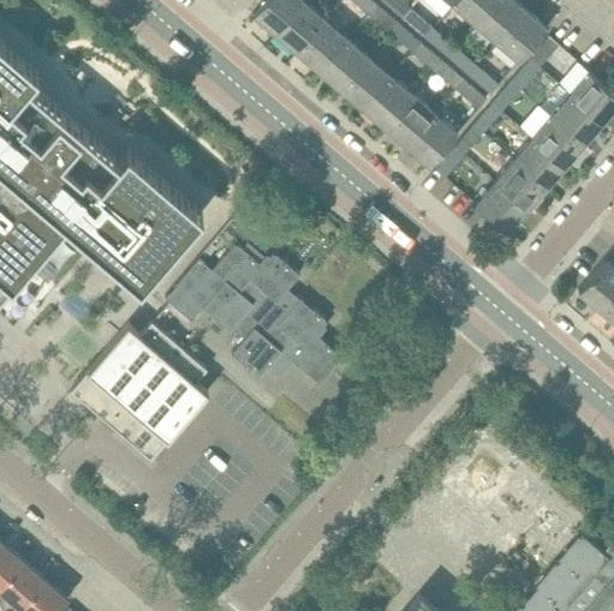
[(236,0),(249,11),(257,0),(236,0)]
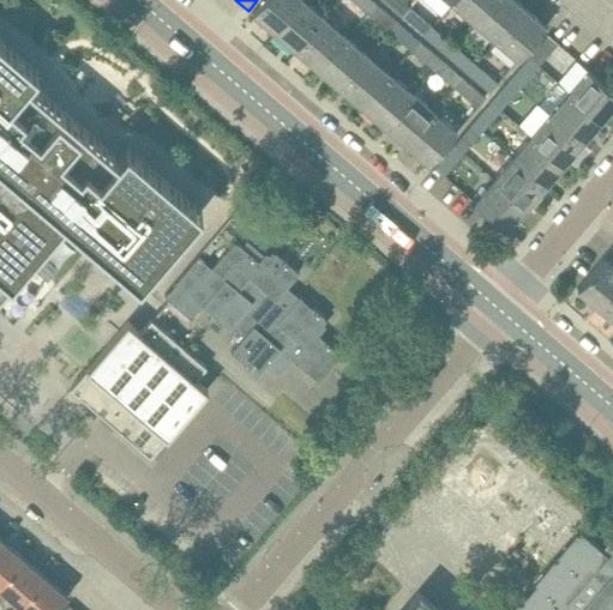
[(266,0),(253,16),(276,35),(304,2),(300,0),(266,0)]
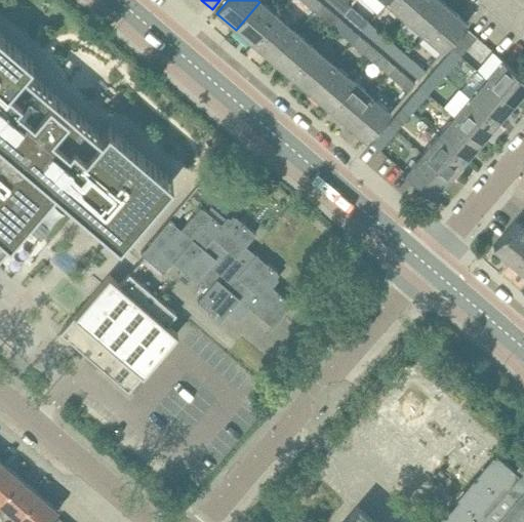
[(314,0),(298,0),(315,13),(321,6),(314,0)]
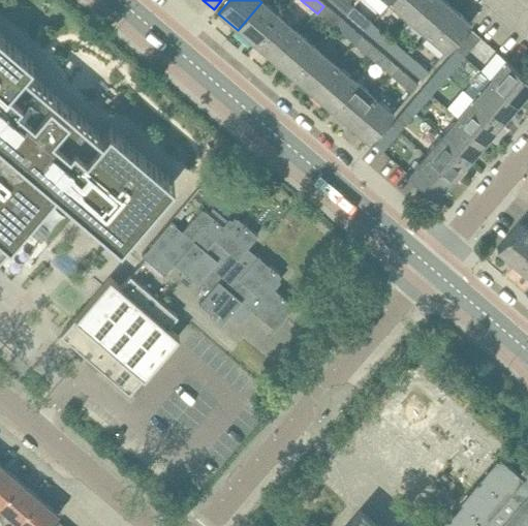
[(353,9),(342,0),(329,0),(328,1),(347,18),(353,9)]
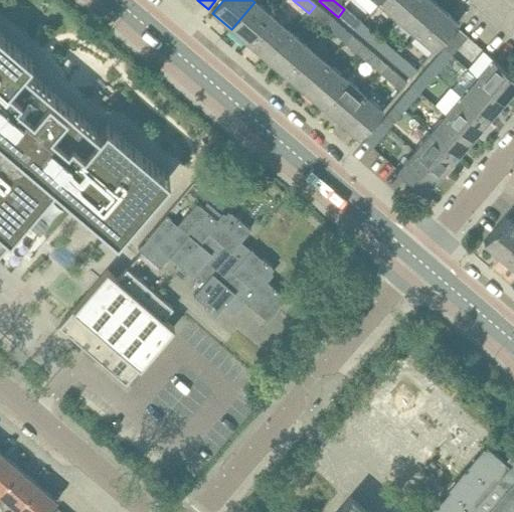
[(415,0),(383,0),(380,5),(398,20),(415,0)]
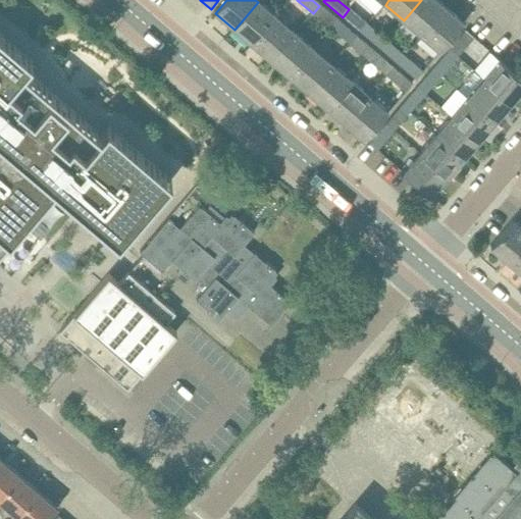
[(434,0),(421,0),(404,20),(422,37),(446,9),(434,0)]
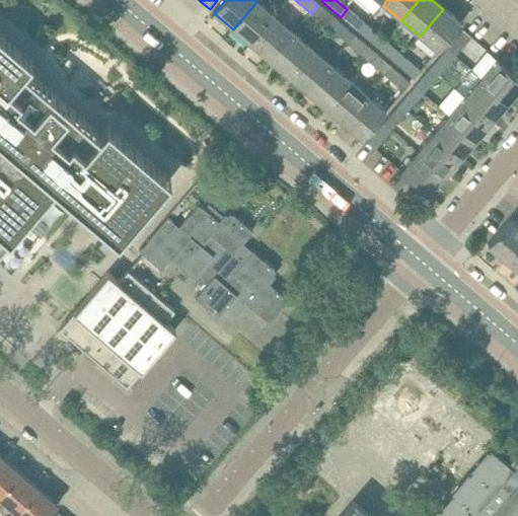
[(251,46),(275,18),(256,2),(233,29),(251,46)]
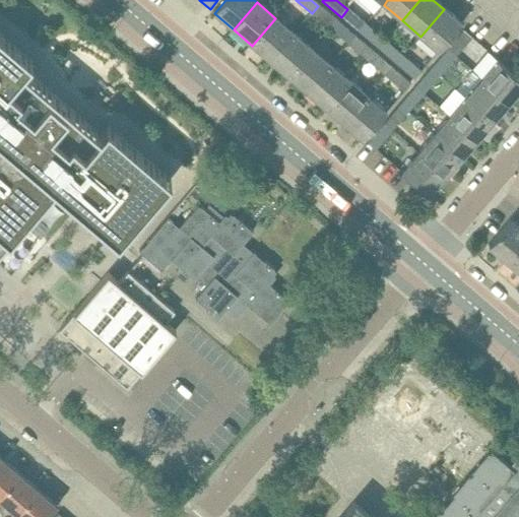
[(312,13),(330,29),(337,21),(318,6),(312,13)]
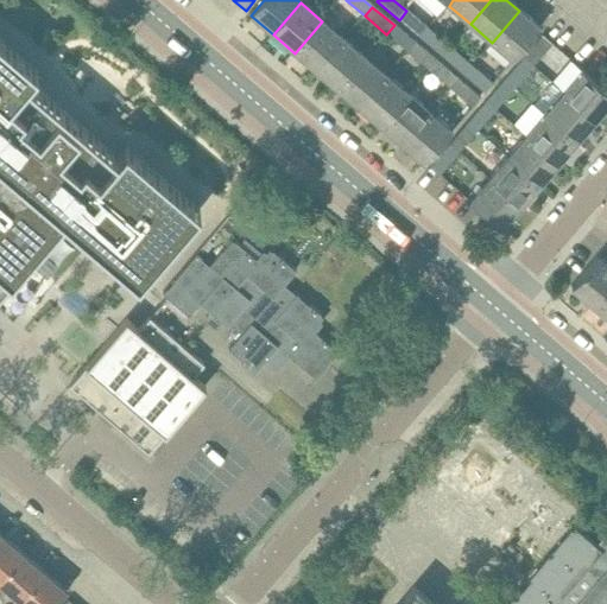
[(428,30),(406,11),(399,20),(421,38),(428,30)]
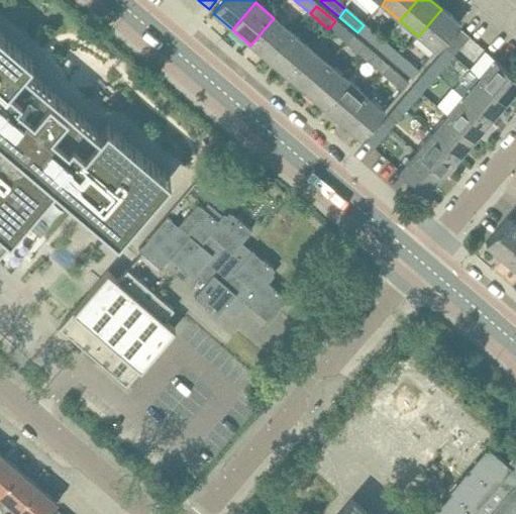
[(460,25),(441,9),(418,36),(437,53),(460,25)]
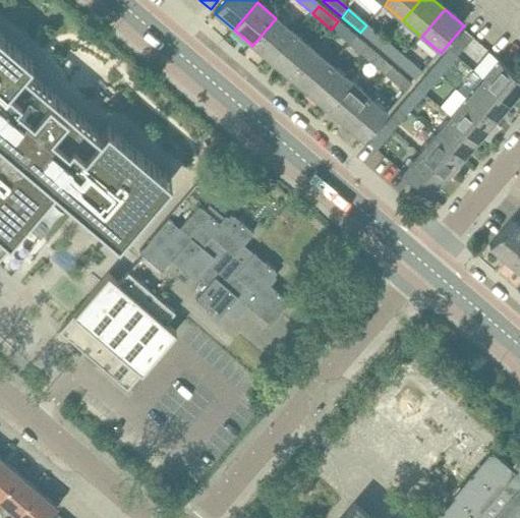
[(252,46),(272,61),(295,34),(276,18),(252,46)]
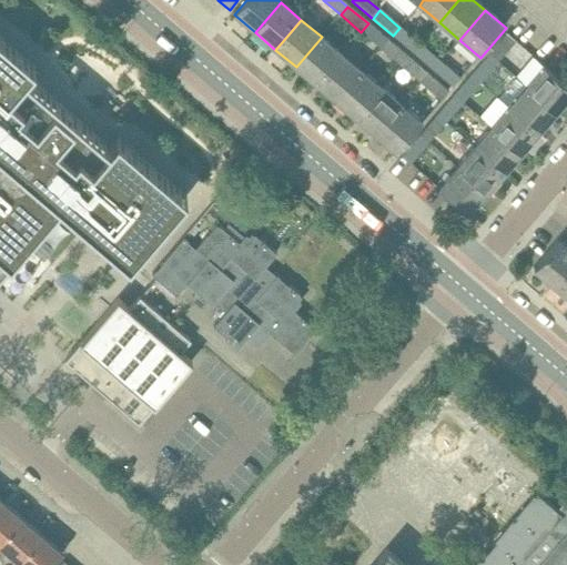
[(368,23),(361,32),(381,50),(388,41),(368,23)]
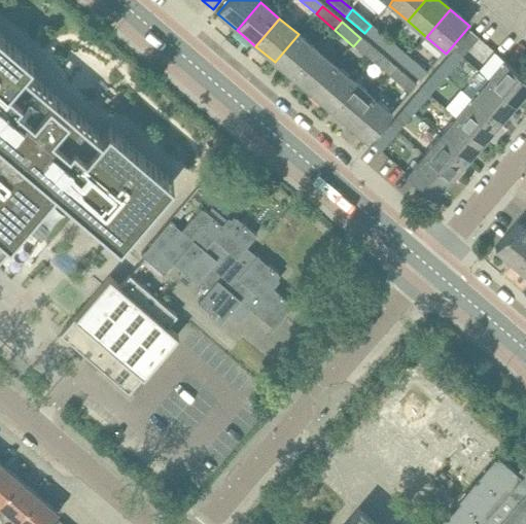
[(383,49),(390,41),(371,26),(364,33),(383,49)]
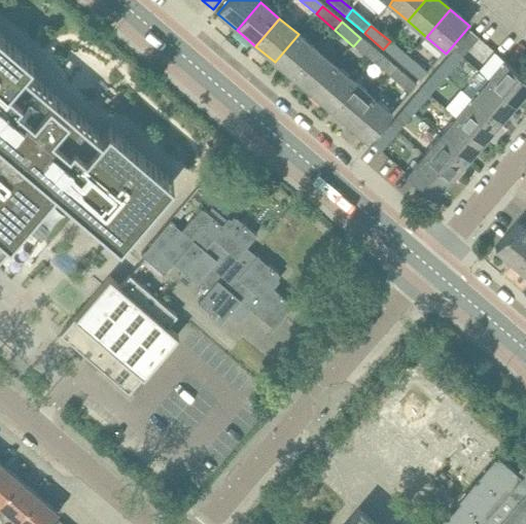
[(463,60),(479,40),(470,33),(454,53),(463,60)]
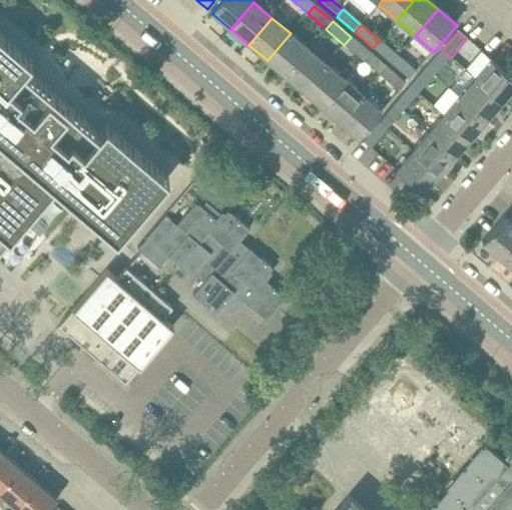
[(286,76),(309,49),(291,33),(268,60),(286,76)]
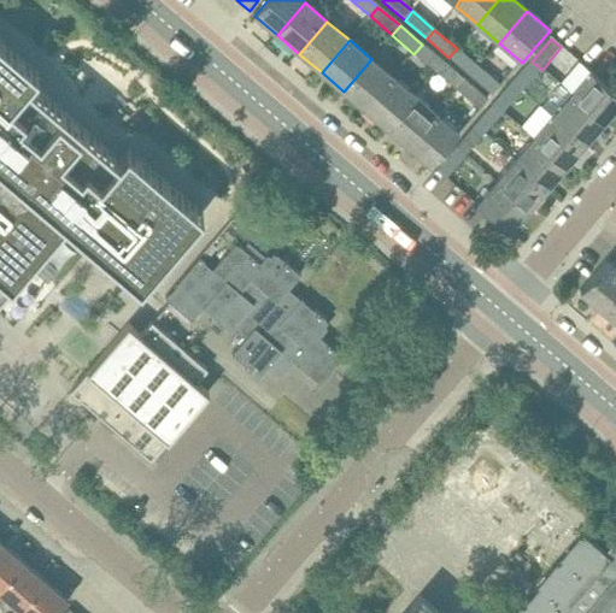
[(0,307),(69,228),(141,289),(204,217),(129,152),(121,161),(31,86),(40,76),(0,41),(0,307)]
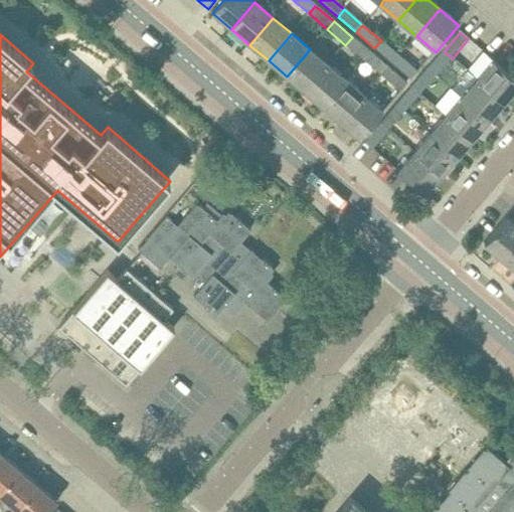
[(345,45),(364,60),(370,53),(352,37),(345,45)]
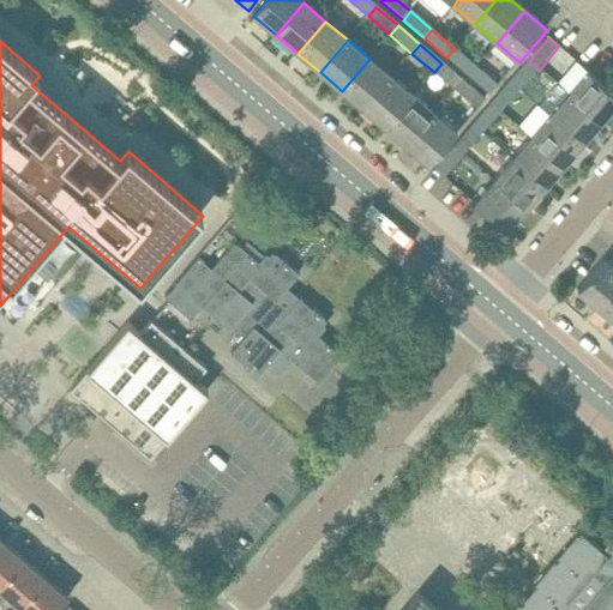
[(468,77),(476,67),(455,48),(446,58),(468,77)]
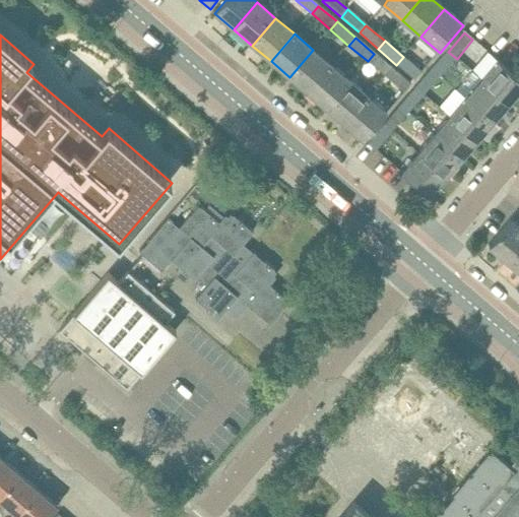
[(289,77),(308,93),(331,66),(313,50),(289,77)]
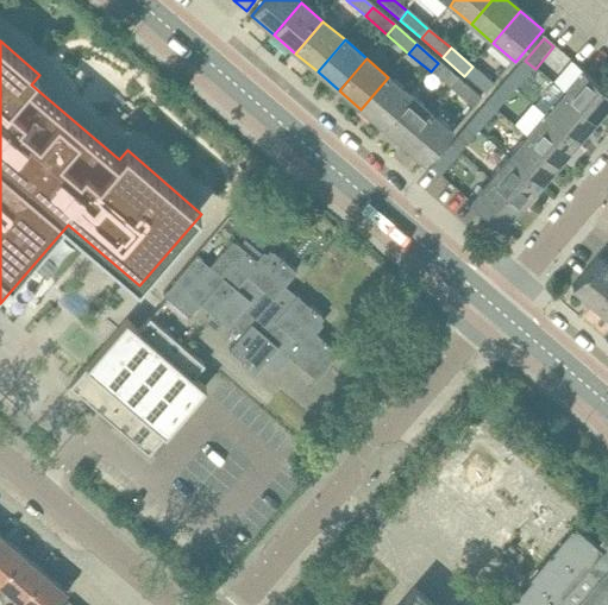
[(516,90),(536,69),(525,61),(507,82),(516,90)]
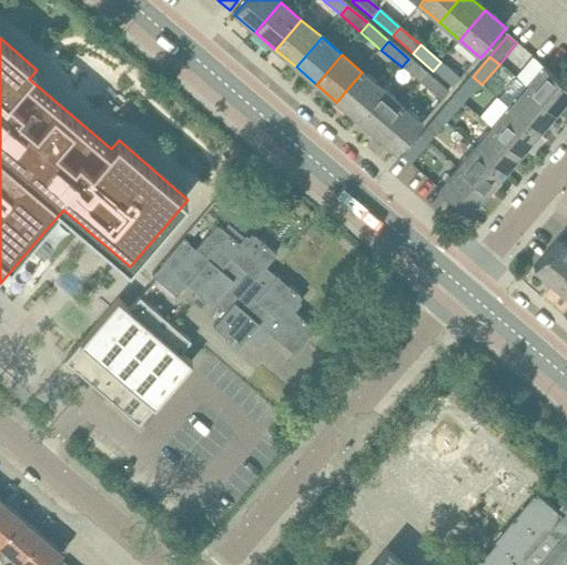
[(402,67),(422,84),(428,76),(408,59),(402,67)]
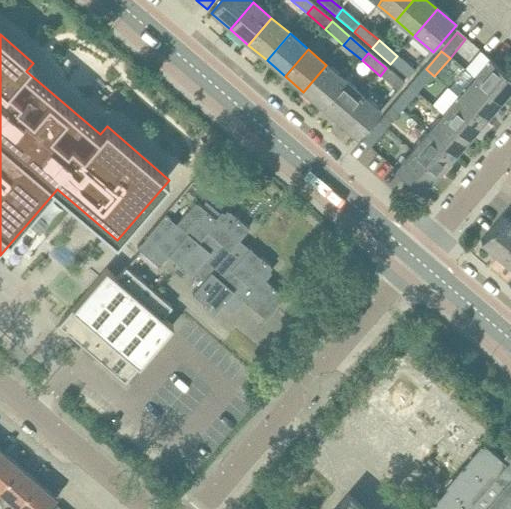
[(409,80),(416,72),(397,56),(390,64),(409,80)]
